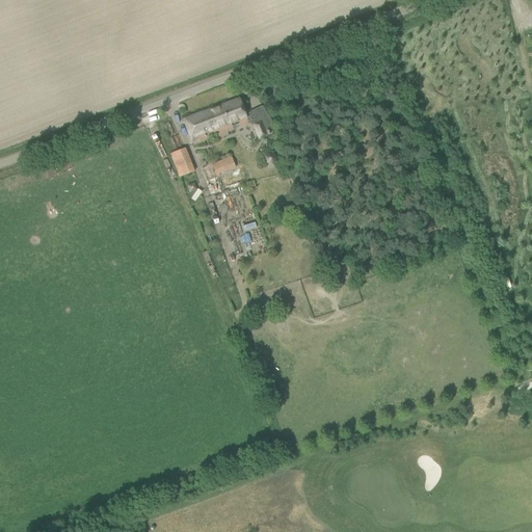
[(191,118),(195,128),(200,141),(234,129),(232,122),(245,116),(243,110),(239,100),(191,118)]
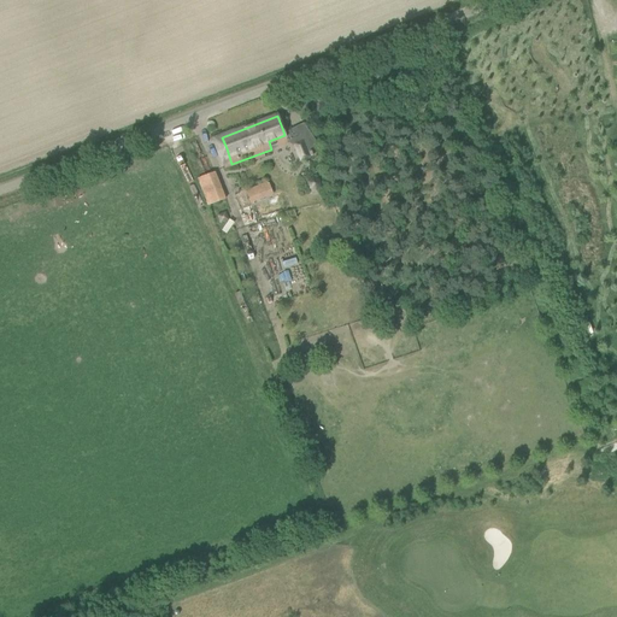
[(303,141),(293,145),(299,162),(310,157),(303,141)]
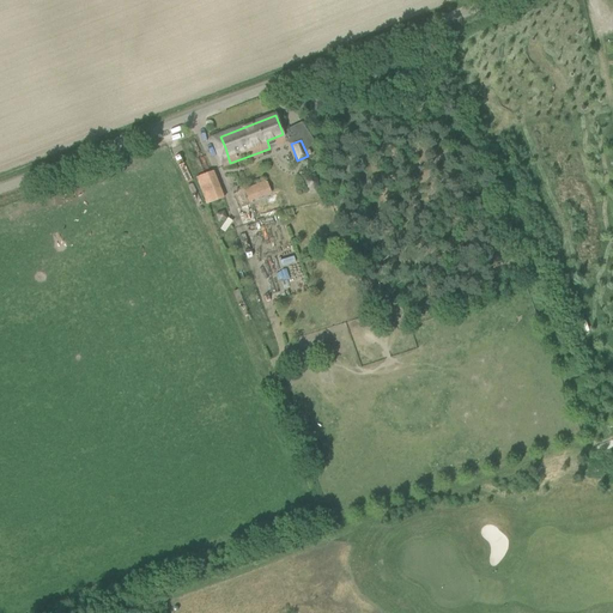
[(206,205),(225,199),(213,171),(195,178),(206,205)]
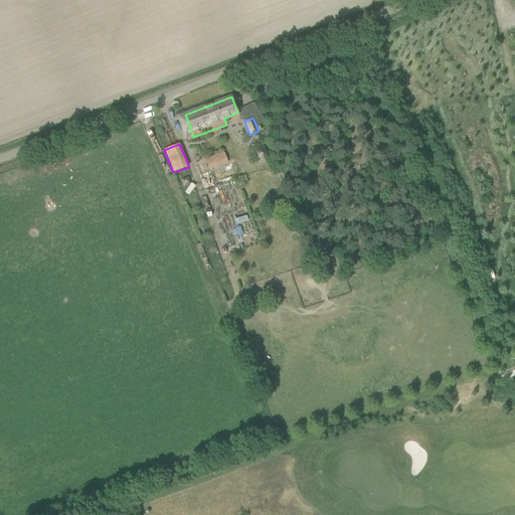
[(228,163),(223,152),(204,161),(209,171),(228,163)]
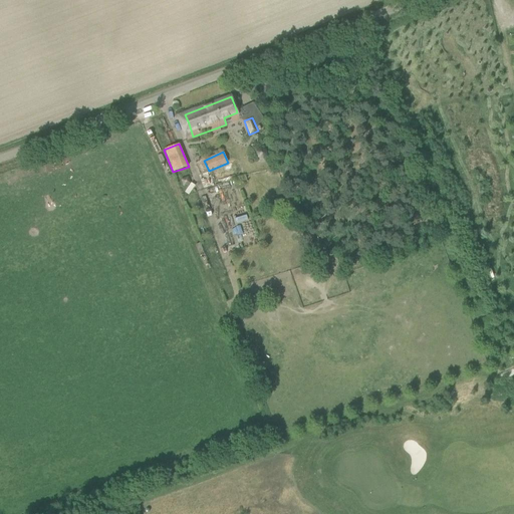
[(238,227),(232,228),(234,235),(243,234),(243,230),(251,228),(249,215),(236,217),(238,227)]
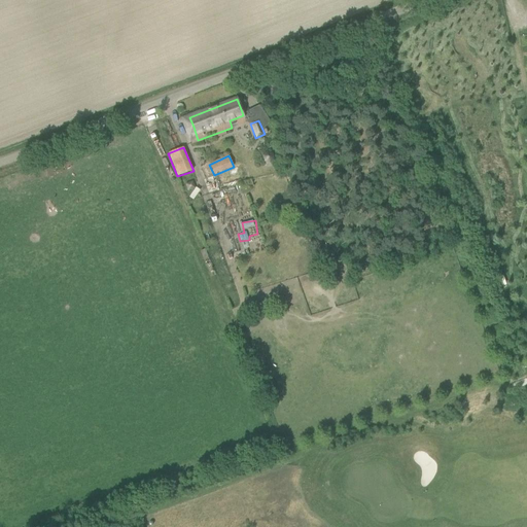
All buildings are outlined.
